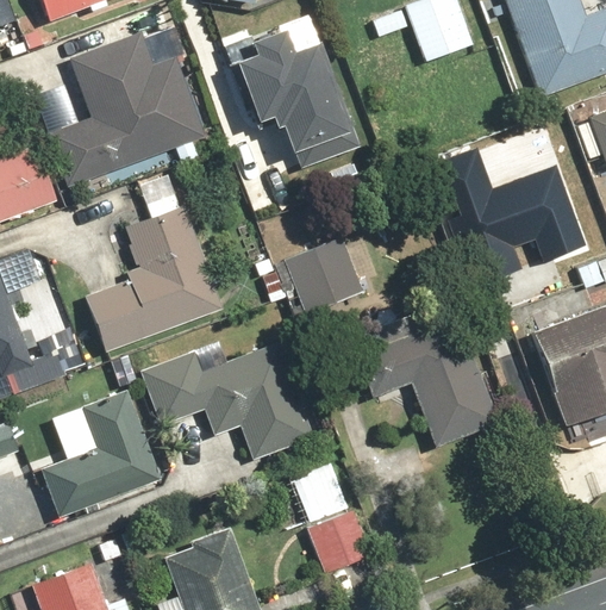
[(43,0),(52,23),(106,0),(43,0)]
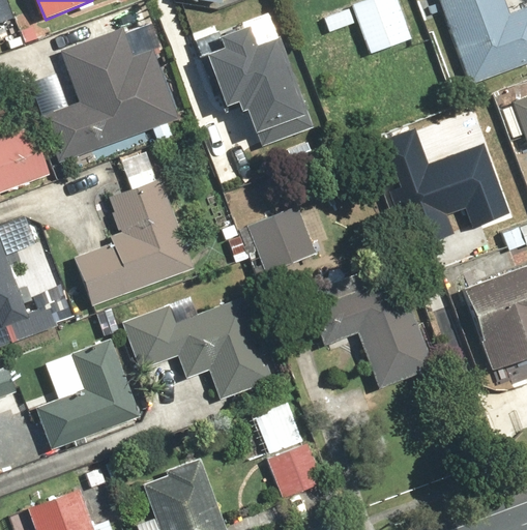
[(414,41),(399,0),(360,0),(351,3),(353,9),(325,18),(329,32),(358,23),(371,57),(414,41)]
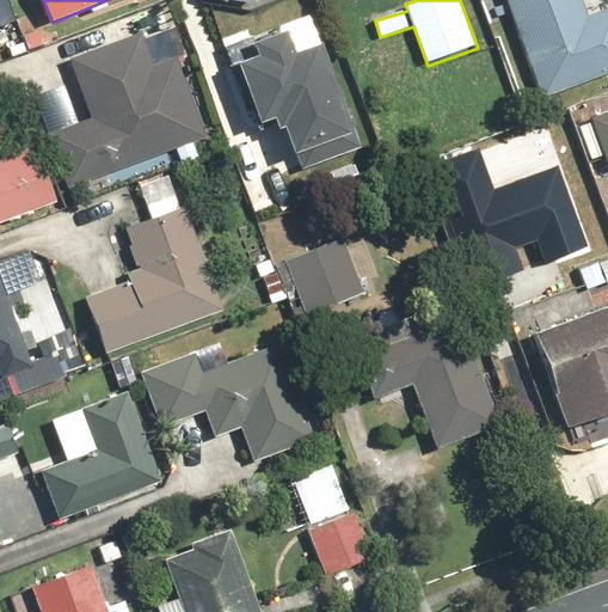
[(498,0),(493,2),(501,20),(513,16),(545,99),(607,74),(607,1),(589,8),(585,0),(498,0)]
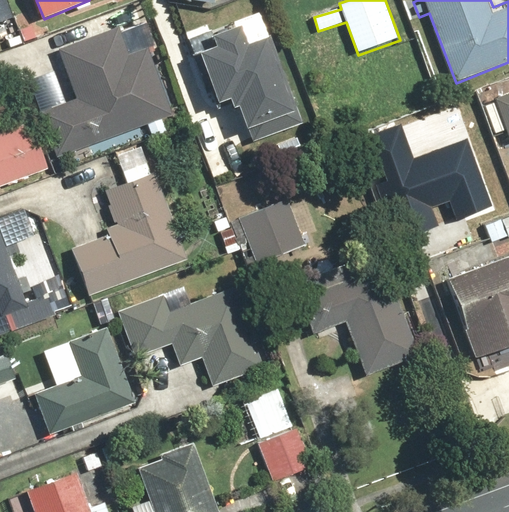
[(40,113),(60,159),(146,124),(152,137),(171,129),(165,116),(175,112),(148,48),(133,54),(121,25),(59,50),(79,97),(40,113)]
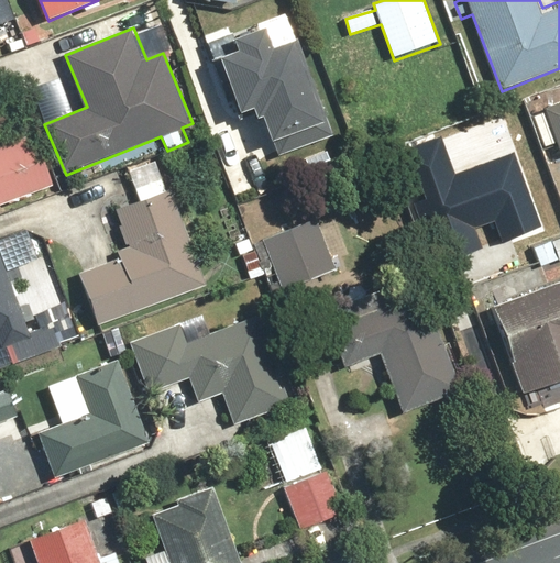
[(239,43),(243,55),(232,59),(234,64),(219,69),(231,101),(235,99),(239,108),(252,102),(256,113),(264,110),(282,157),(333,138),(297,41),(268,51),(262,34),(239,43)]
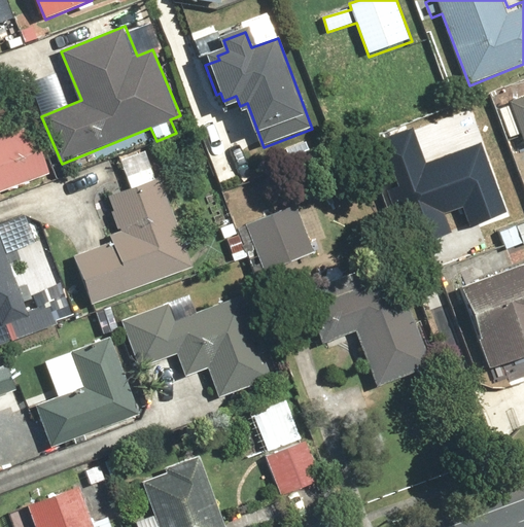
[(523,95),(509,101),(523,141),(523,95)]
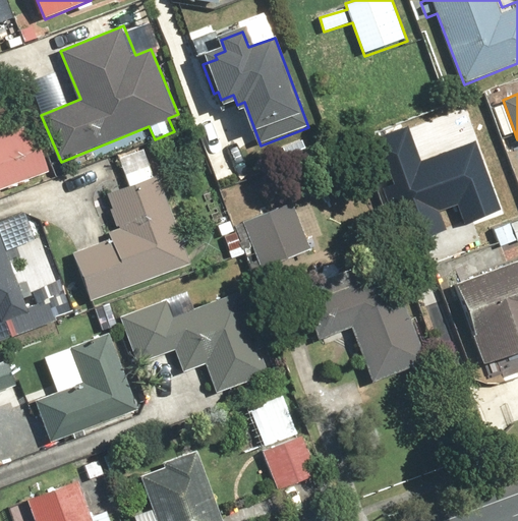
[(404,239),(446,224),(439,206),(458,199),(465,218),(500,205),(473,135),(420,155),(407,121),(365,136),(404,239)]
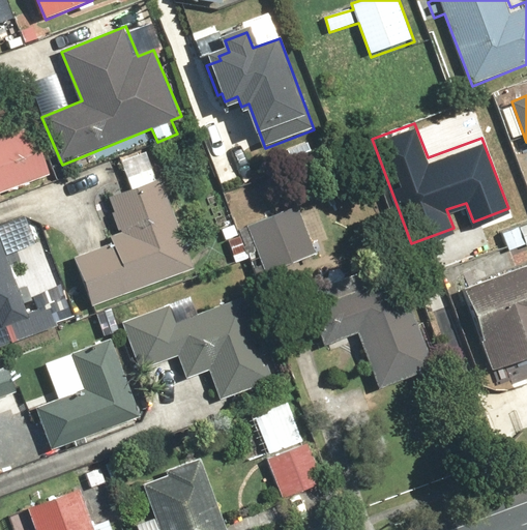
[(0,195),(53,174),(33,124),(0,137),(0,195)]
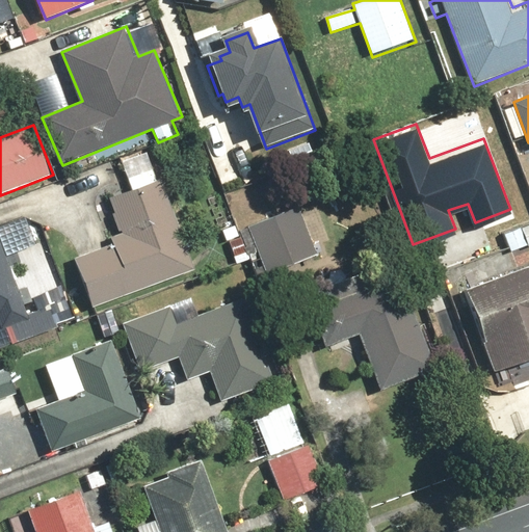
[(108,196),(123,230),(110,235),(113,242),(73,260),(94,310),(192,268),(154,178),(108,196)]
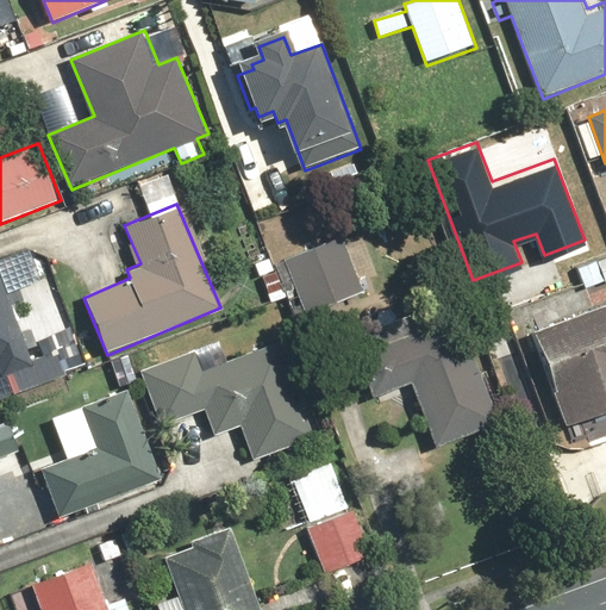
[(306,317),(364,291),(339,235),(281,261),(306,317)]
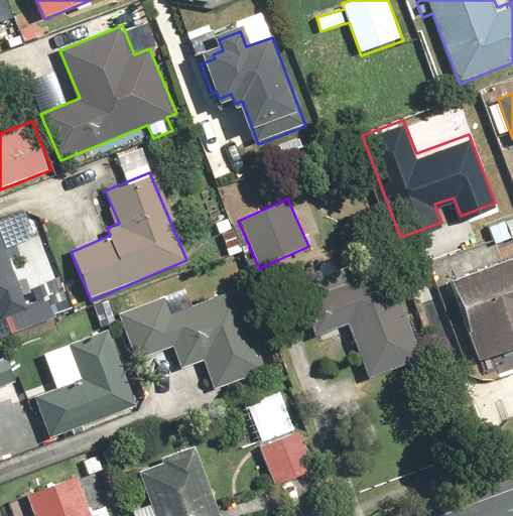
[(0,308),(8,333),(74,310),(67,290),(25,305),(0,234),(0,308)]
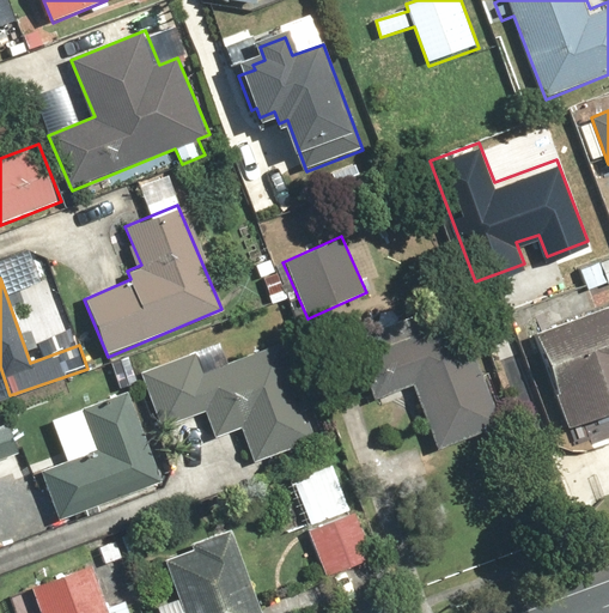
[(548,314),(528,322),(574,430),(608,416),(608,303),(554,328),(548,314)]
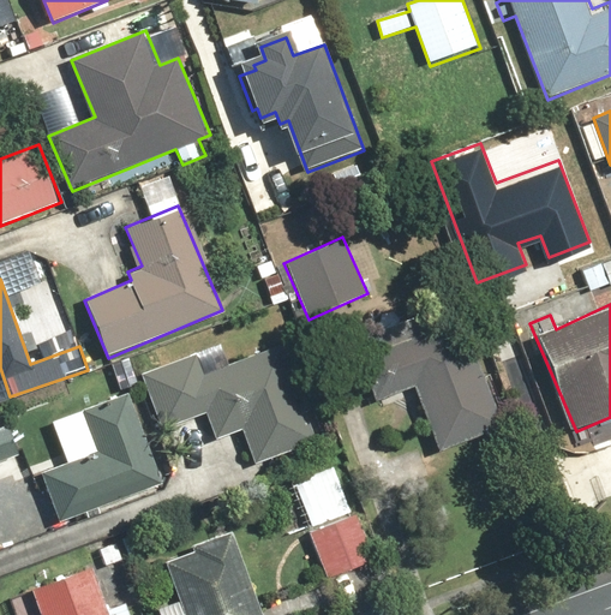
[(408,338),(402,323),(373,335),(379,350),(358,359),(376,402),(414,387),(442,454),(508,428),(473,342),(430,359),(420,333),(408,338)]
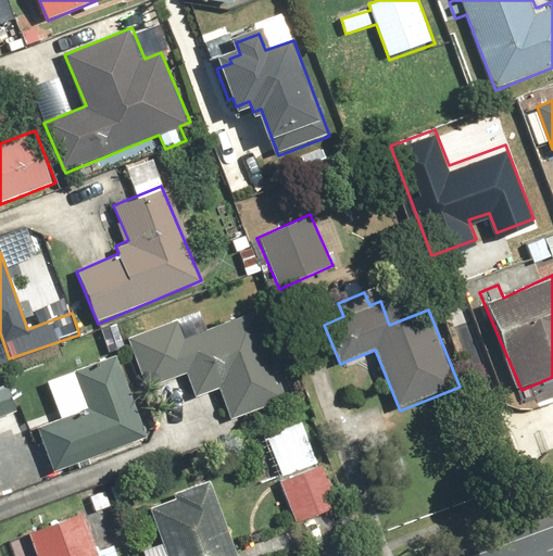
[(181,320),(128,338),(146,389),(189,374),(198,399),(222,391),(233,422),(288,404),(263,328),(231,339),(226,325),(187,338),(181,320)]
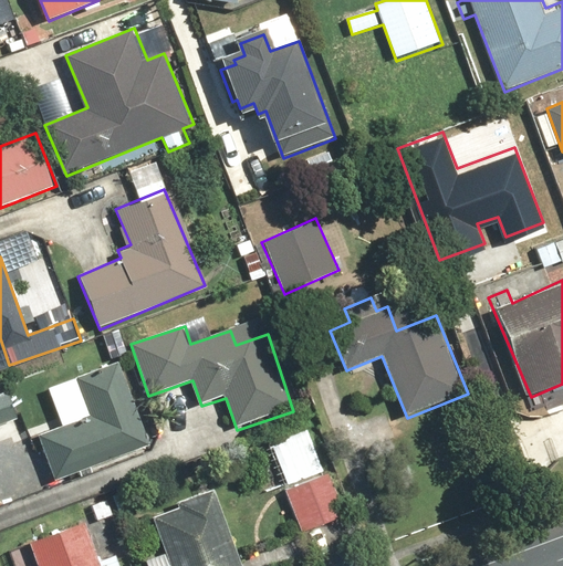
[(117,362),(65,381),(80,418),(38,435),(56,481),(149,446),(117,362)]
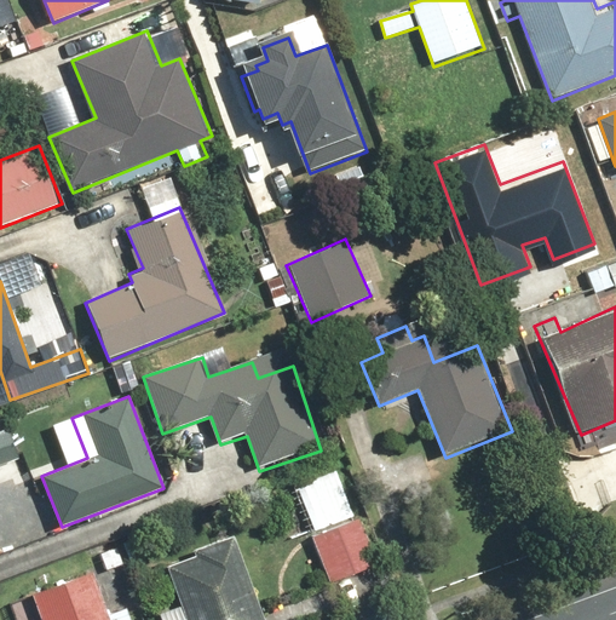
[(353,520),(357,518),(335,470),(297,487),(317,535),(353,520)]
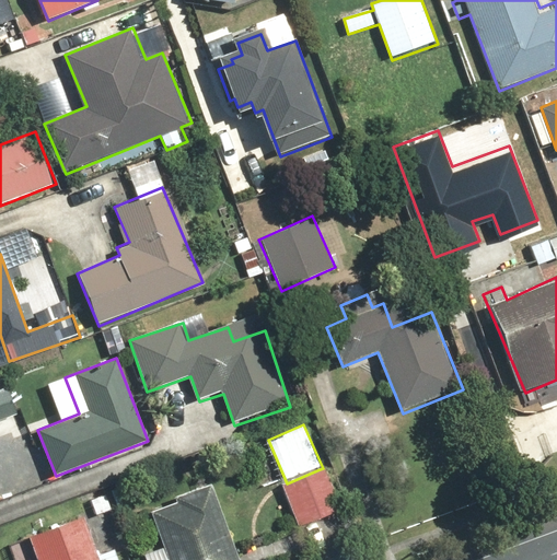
[(346,509),(327,466),(320,469),(287,483),(281,486),(300,528),(346,509)]
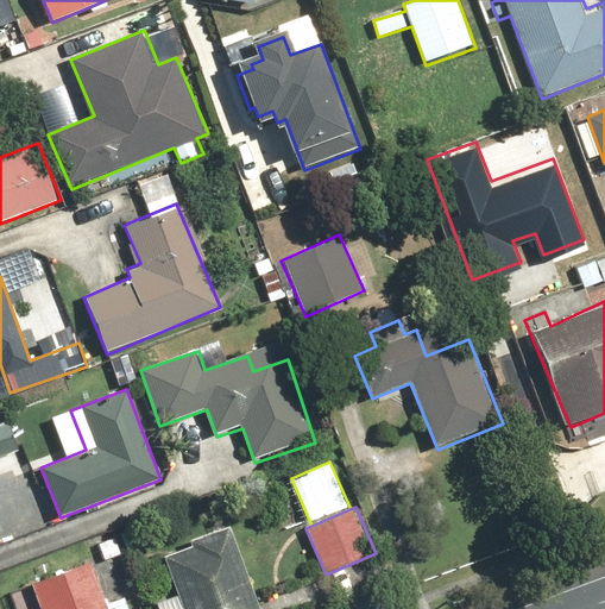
[(258,608),(226,529),(162,556),(177,595),(150,607),(150,608),(258,608)]
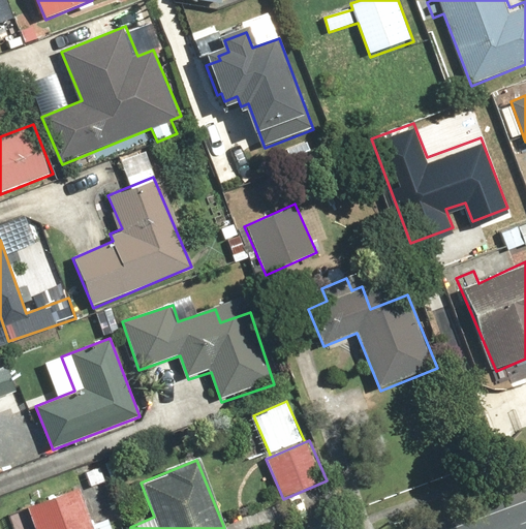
[(112,528),(107,518),(91,524),(76,485),(25,504),(34,528),(112,528)]
